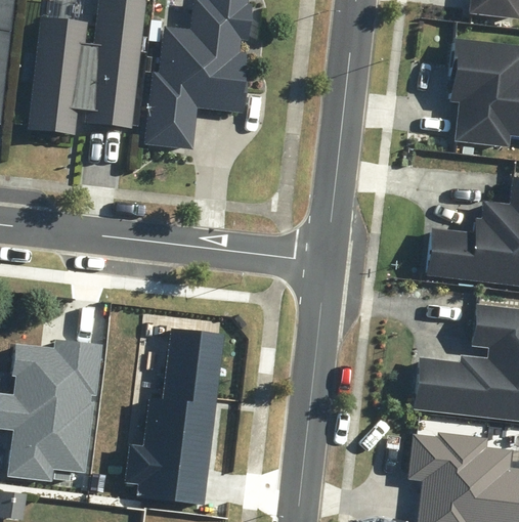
[(0,0),(0,125),(2,126),(15,0),(0,0)]
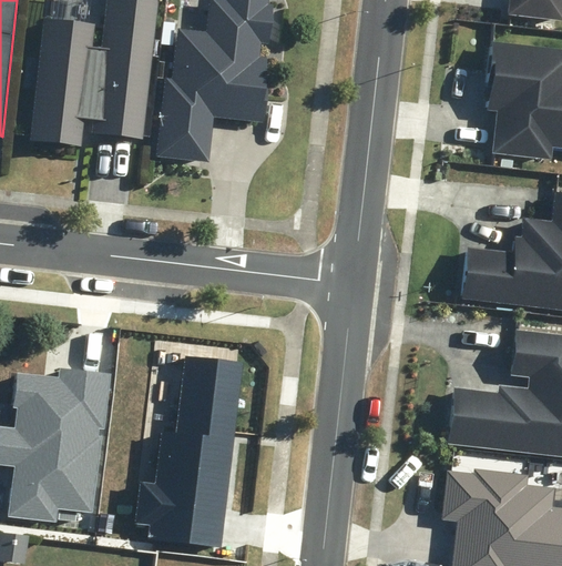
[(109,0),(103,50),(92,49),(94,28),(44,22),(31,143),(81,149),(84,122),(95,123),(94,135),(143,141),(159,0),(109,0)]
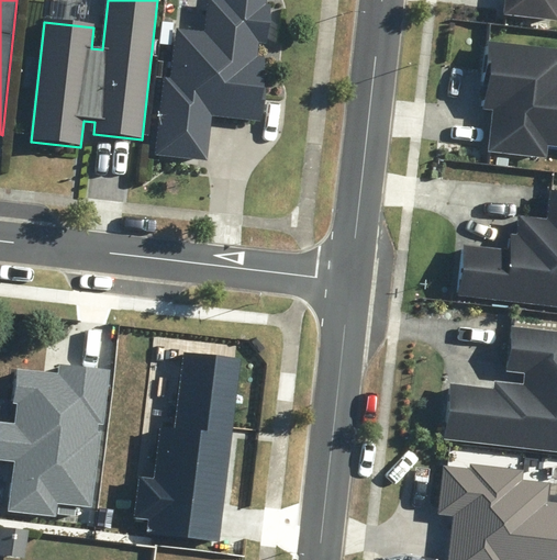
[(163,79),(154,158),(207,164),(211,120),(256,124),(263,59),(257,59),(258,45),(265,46),(269,7),(265,7),(266,0),(222,0),(222,1),(208,0),(203,34),(175,32),(169,80),(163,79)]
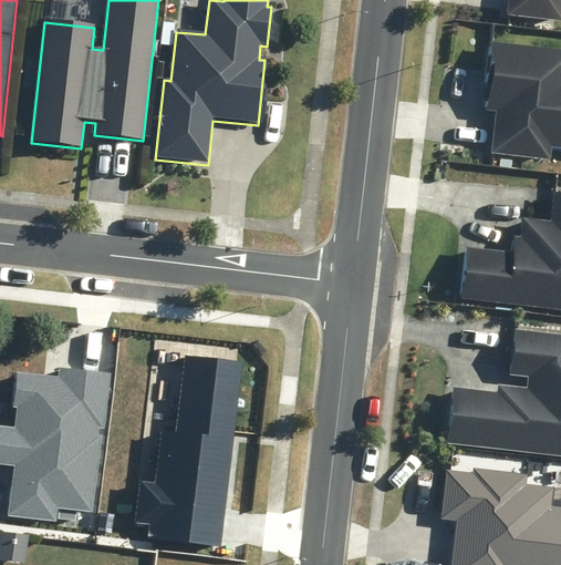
[(507,0),(506,16),(560,21),(560,0),(507,0)]
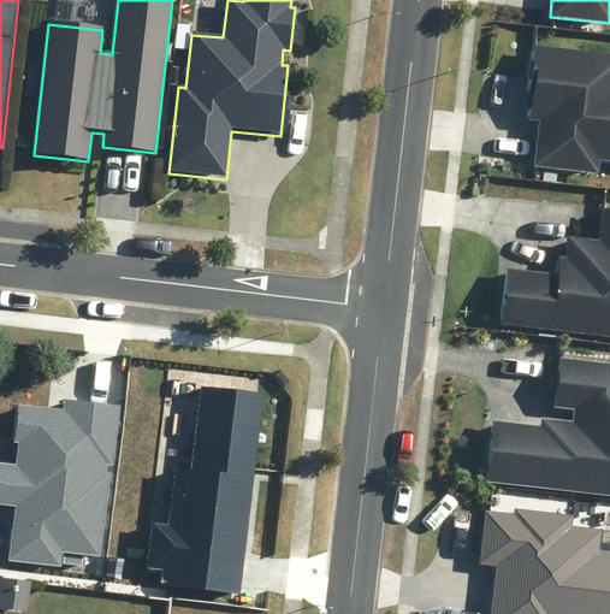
[(602,160),(609,161),(609,55),(534,48),(526,119),(542,122),(536,166),(600,175),(602,160)]
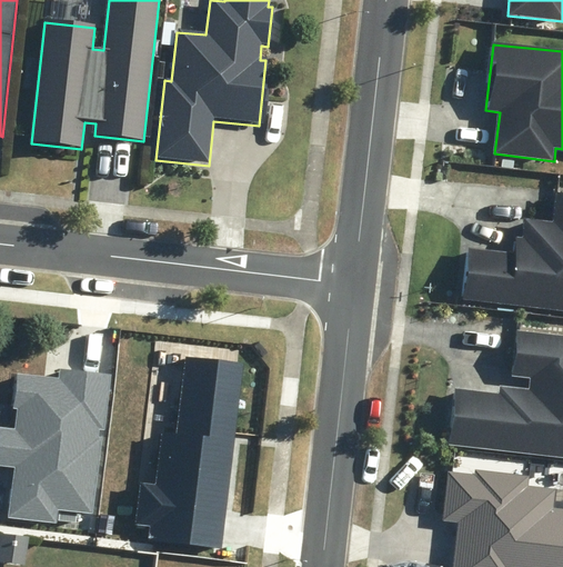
[(462,299),(562,309),(562,192),(560,192),(556,221),(530,218),(528,237),(519,236),(516,254),(469,248),(462,299)]
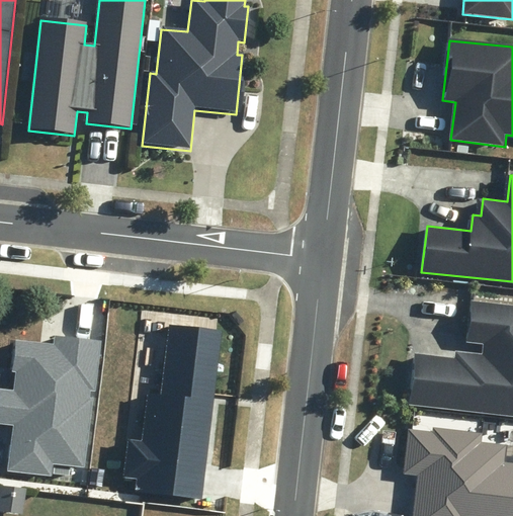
[(413,353),(406,406),(512,418),(512,305),(472,301),(466,342),(482,344),(481,354),(454,351),(453,358),(413,353)]
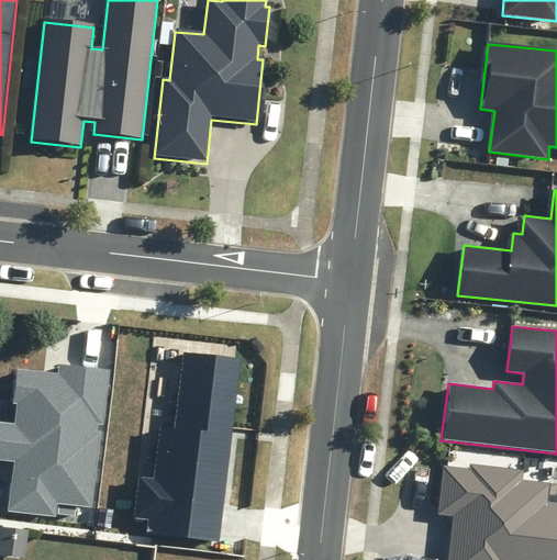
[(152,530),(223,539),(246,357),(190,350),(180,427),(166,426),(159,476),(144,473),(138,516),(154,518),(152,530)]
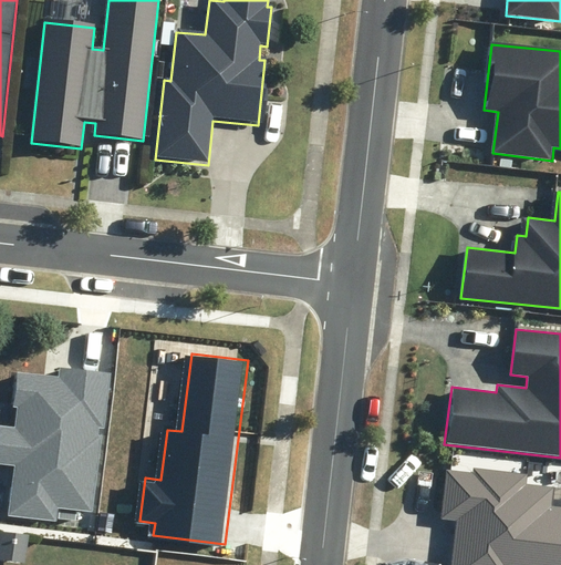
[(63,504),(99,509),(114,372),(66,367),(65,375),(21,370),(18,406),(22,406),(20,422),(0,420),(0,462),(19,465),(13,514),(61,520),(63,504)]
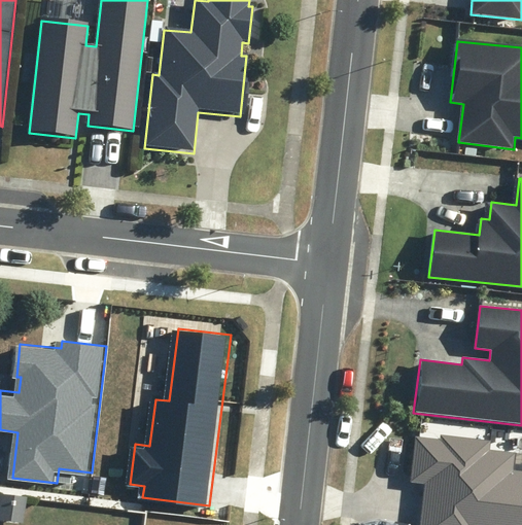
[(422,485),(417,524),(521,524),(521,471),(513,470),(515,453),(487,450),(488,442),(439,435),(438,441),(414,438),(408,483),(422,485)]
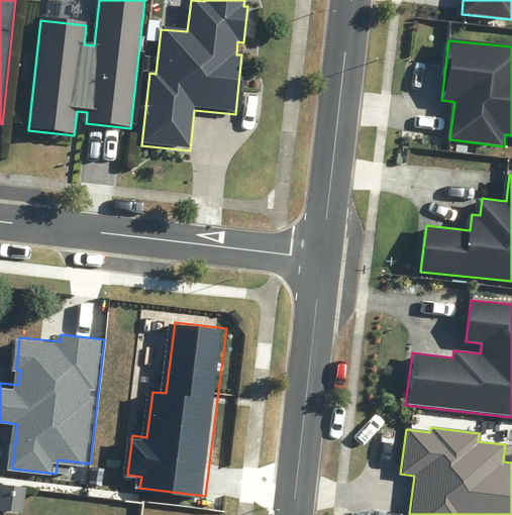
All buildings are outlined.
